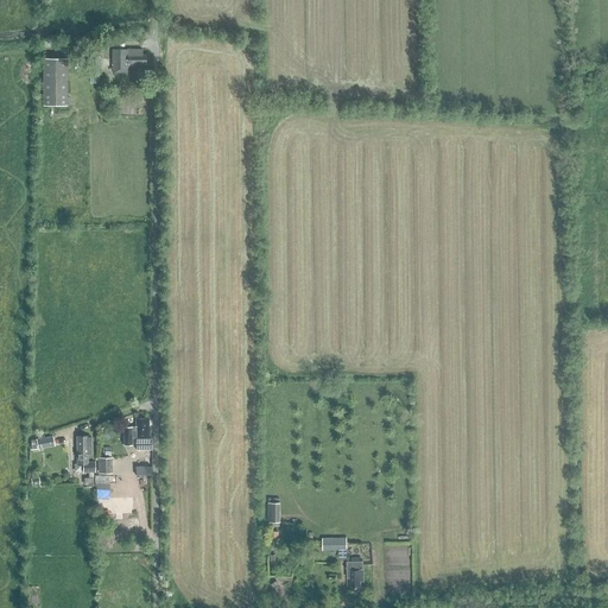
[(111,50),(109,74),(125,74),(126,68),(133,68),(133,65),(145,65),(145,55),(141,55),(141,50),(125,50),(121,50),(111,50)]
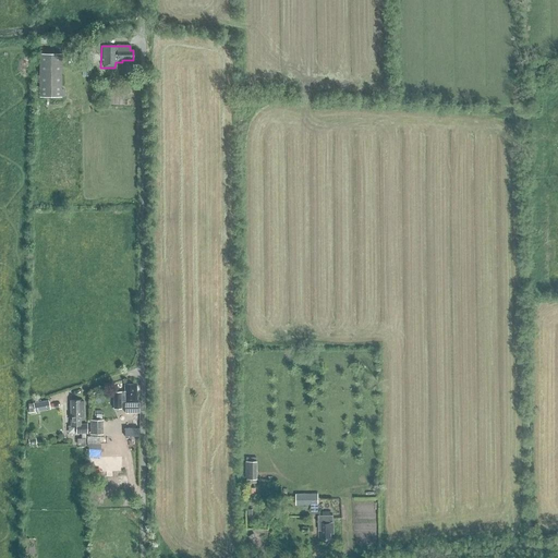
[(91,52),(82,51),(82,77),(91,77),(91,52)]
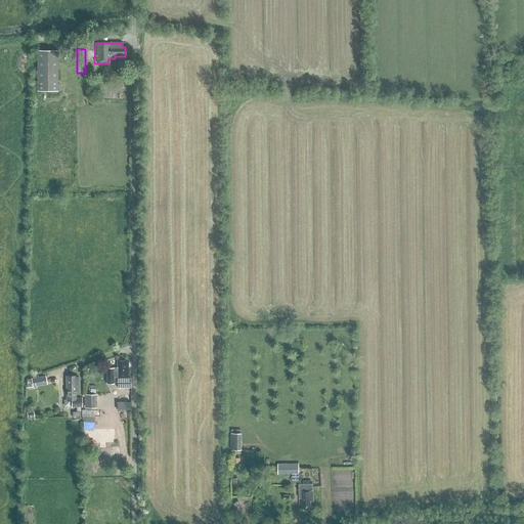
[(37,92),(57,92),(57,51),(37,51),(37,92)]
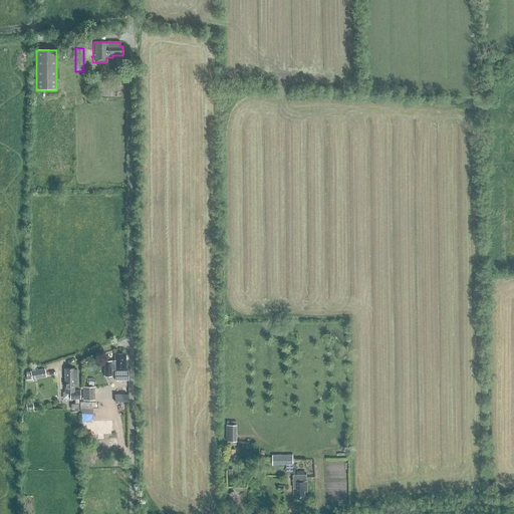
[(114,368),(114,376),(126,376),(125,352),(114,353),(114,363),(110,363),(110,360),(104,360),(104,375),(111,375),(110,368),(114,368)]
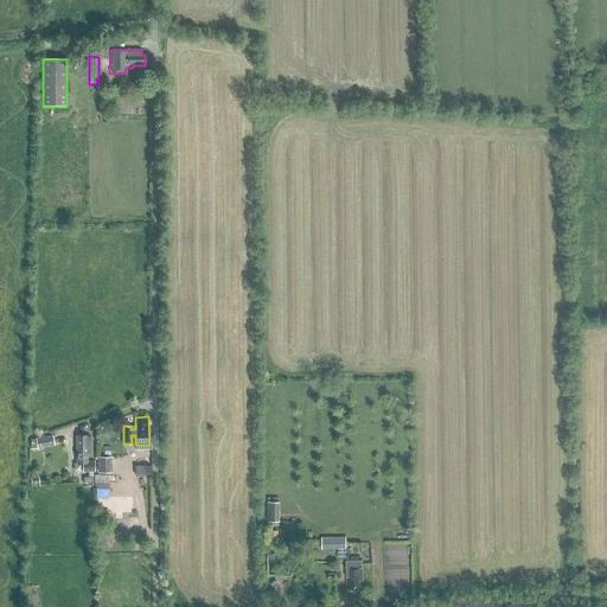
[(112,428),(104,436),(108,439),(115,430),(112,428)]
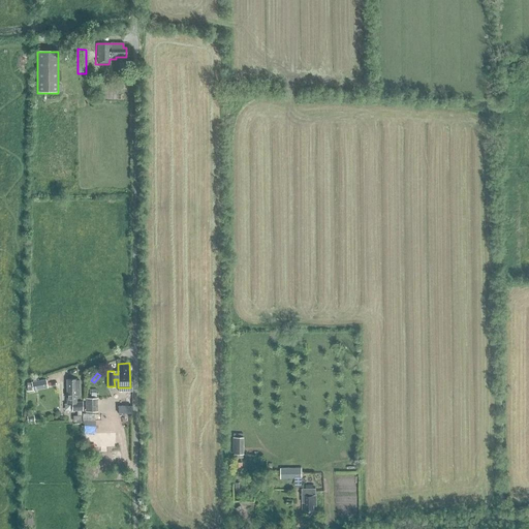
[(32,382),(33,391),(48,389),(47,379),(32,382)]
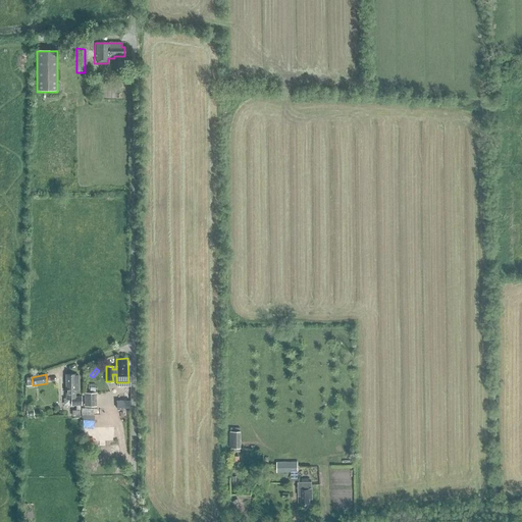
[(71,399),(71,405),(81,405),(81,397),(75,397),(75,390),(80,390),(79,375),(74,375),(74,374),(65,374),(65,390),(66,399),(71,399)]
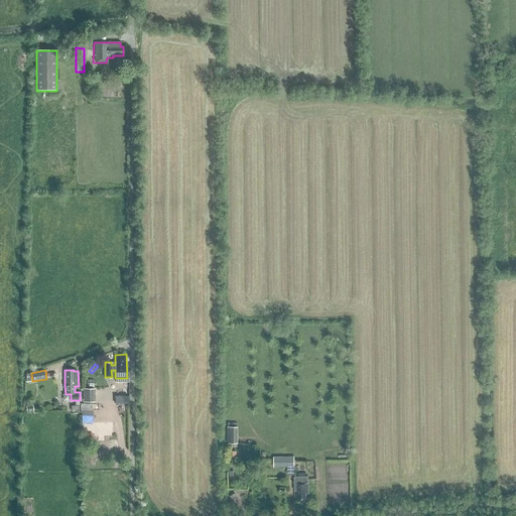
[(96,402),(96,388),(84,389),(84,402),(96,402)]
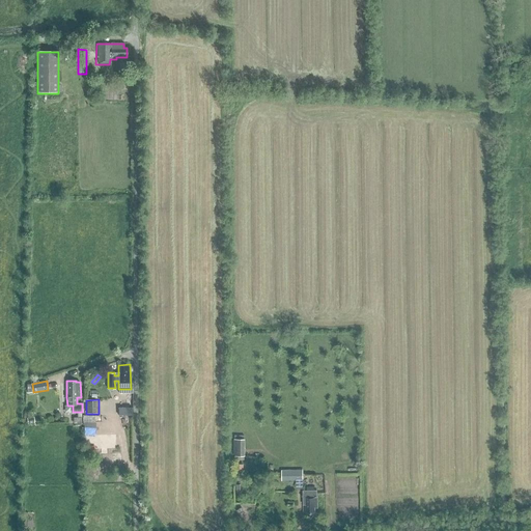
[(246,456),(246,440),(244,440),(244,436),(236,436),(236,440),(235,440),(235,456),(236,456),(236,459),(245,460),(245,456),(246,456)]
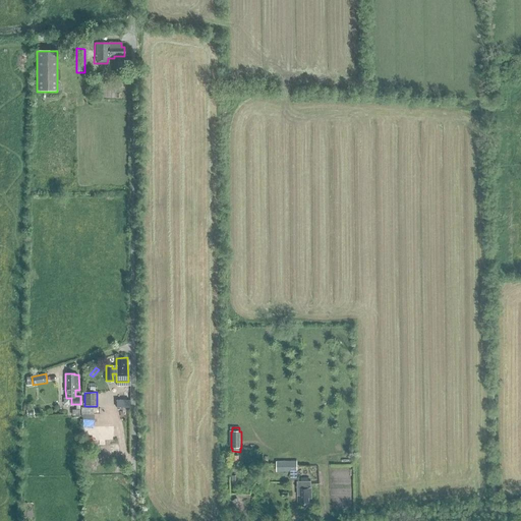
[(297,471),(297,462),(277,462),(277,471),(297,471)]
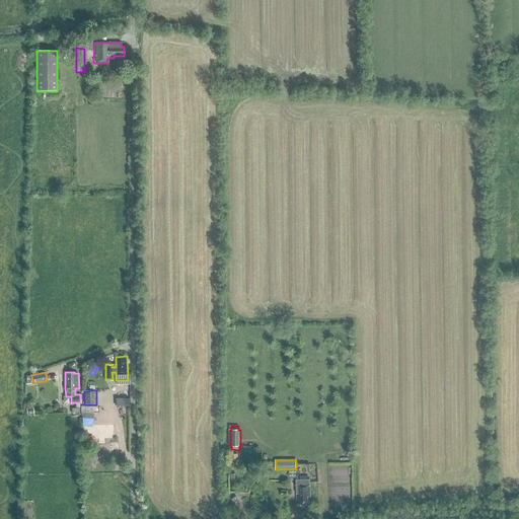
[(310,498),(309,480),(296,480),(296,504),(308,503),(307,498),(310,498)]
